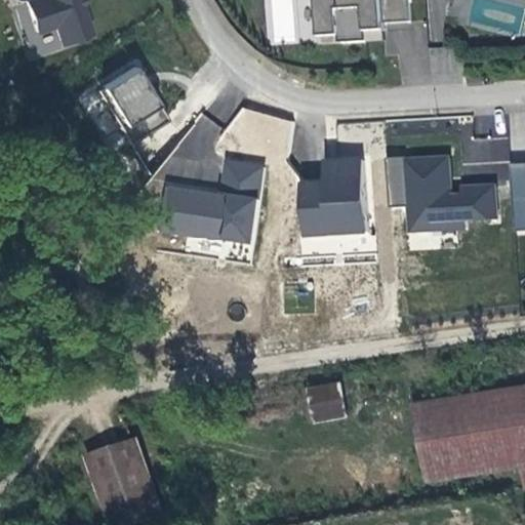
[(61,43),(88,33),(77,0),(28,0),(25,1),(35,31),(53,25),(61,43)]
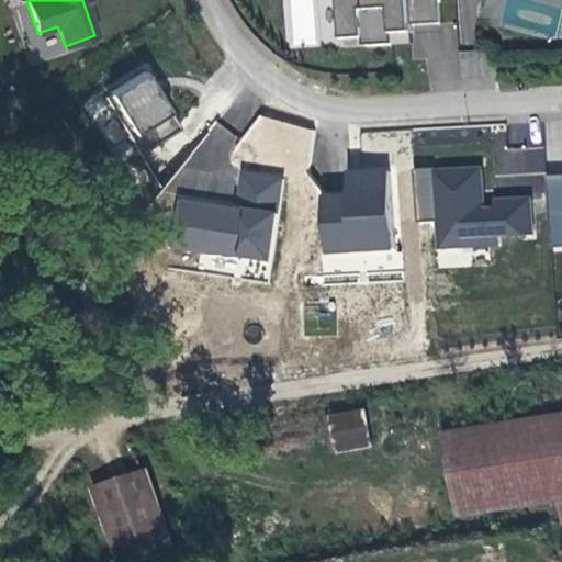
[(362,40),(362,47),(392,45),(392,34),(409,34),(408,0),(339,0),(341,41),(362,40)]
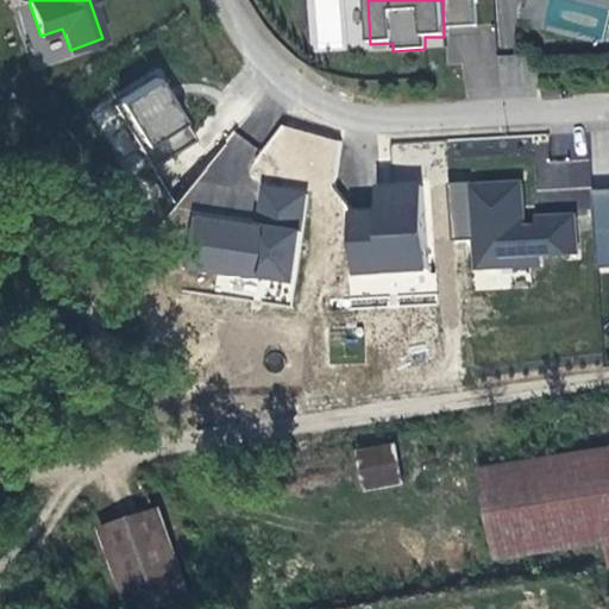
[(425,37),(425,49),(445,48),(444,37),(425,37)]
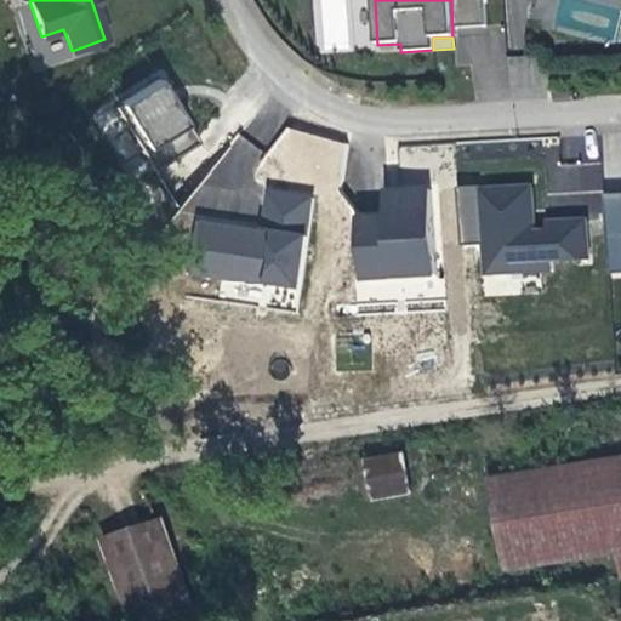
[(377,53),(400,52),(400,44),(377,45),(377,53)]
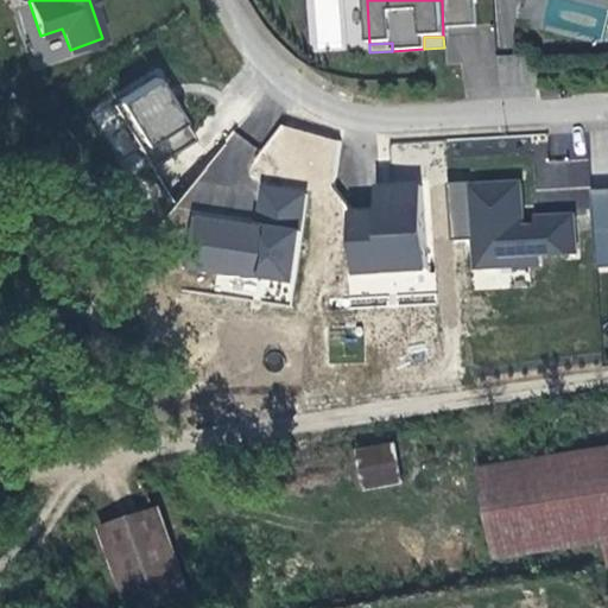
[(149,168),(154,164),(151,159),(165,149),(173,151),(191,139),(152,76),(114,101),(141,144),(137,147),(149,168)]
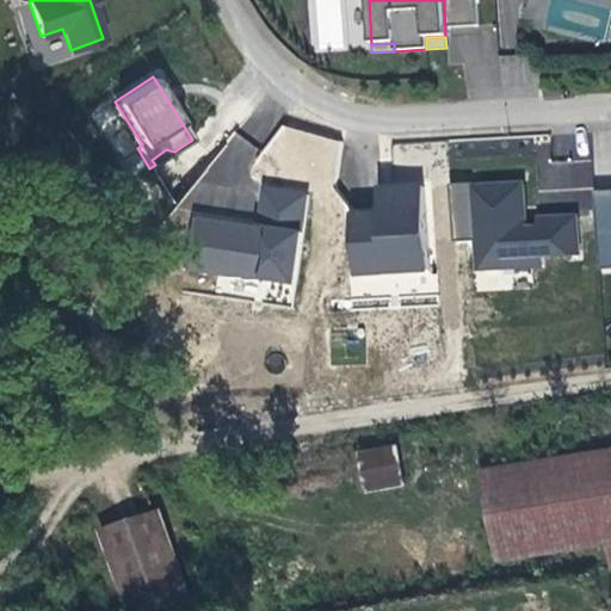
[(110,105),(137,148),(142,144),(115,102),(110,105)]
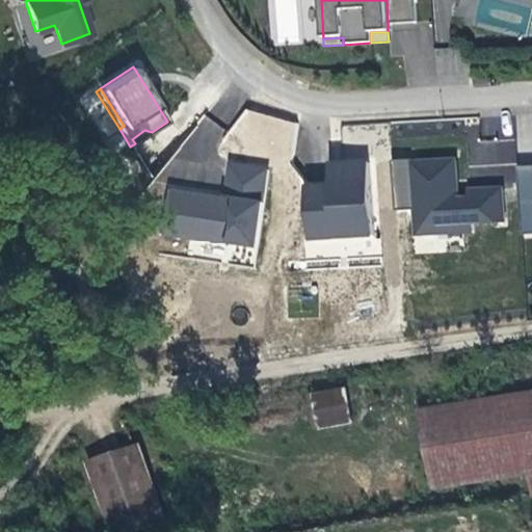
[(132,139),(135,143),(152,132),(144,130),(132,139)]
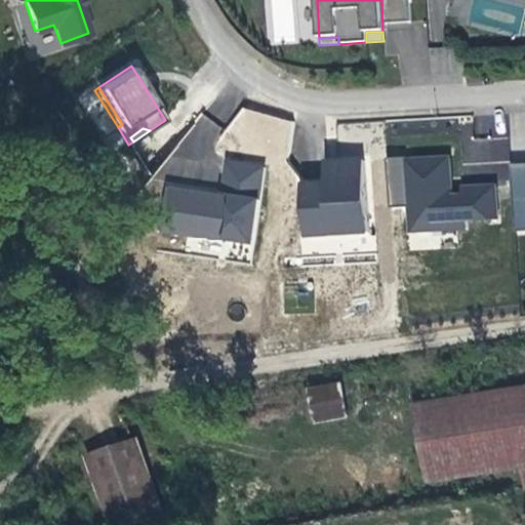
[(465,162),(508,163),(509,139),(465,138),(465,162)]
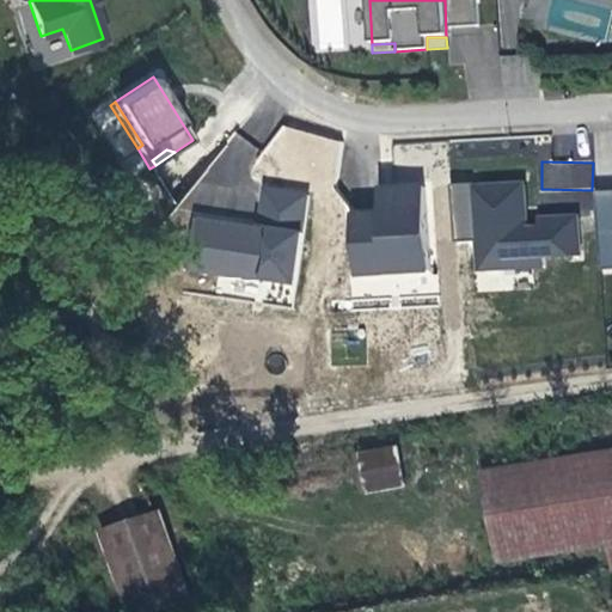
[(525,179),(451,183),(453,239),(473,238),(476,291),(514,288),(513,271),(545,270),(545,258),(579,257),(577,212),(527,214),(525,179)]
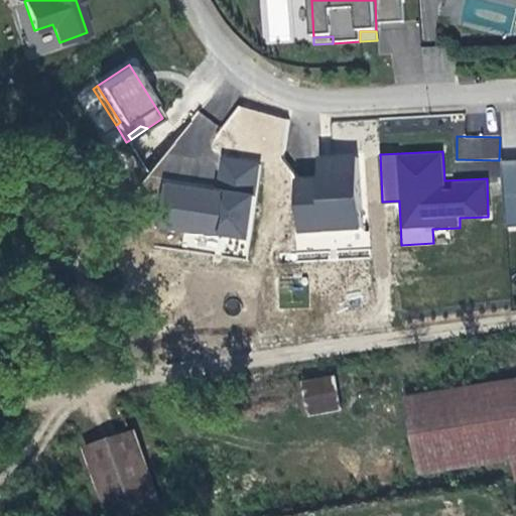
[(291,177),(294,250),(360,247),(357,154),(314,155),(315,176),(291,177)]
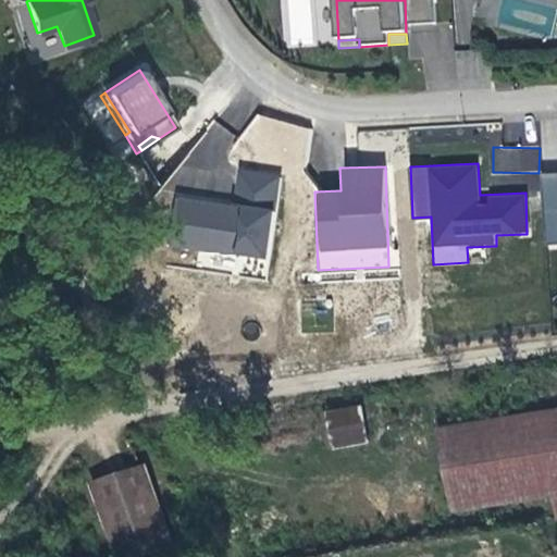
[(175,194),(169,247),(268,260),(279,173),(236,168),(232,201),(175,194)]
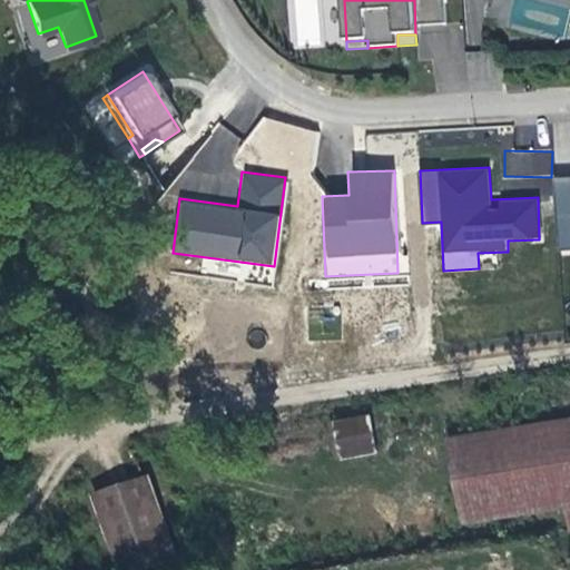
[(569,251),(569,178),(553,179),(558,252),(569,251)]
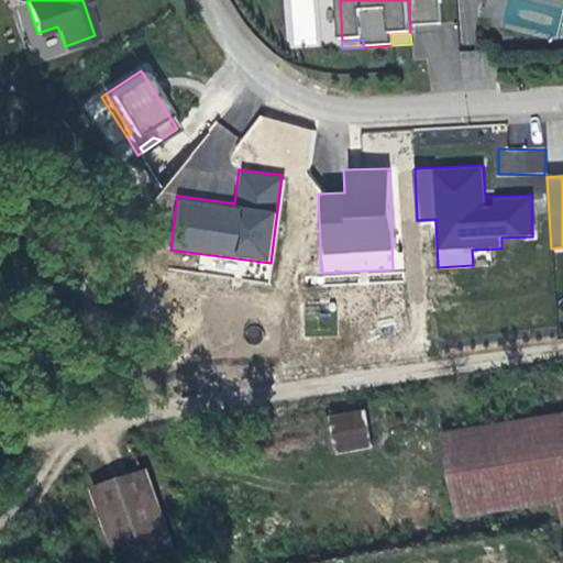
[(327,419),(328,435),(362,432),(361,416),(327,419)]
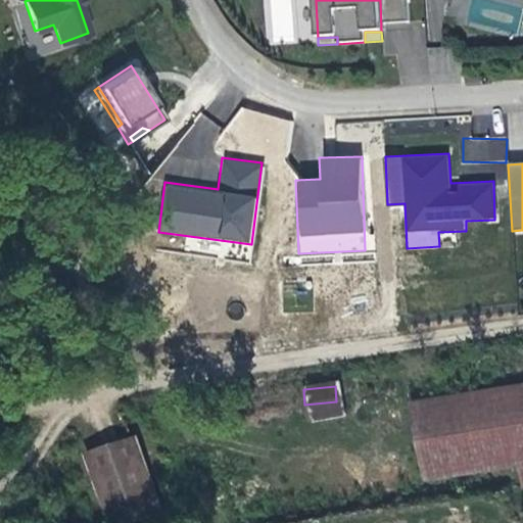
[(504,470),(522,466),(522,387),(408,407),(421,485),(504,470)]
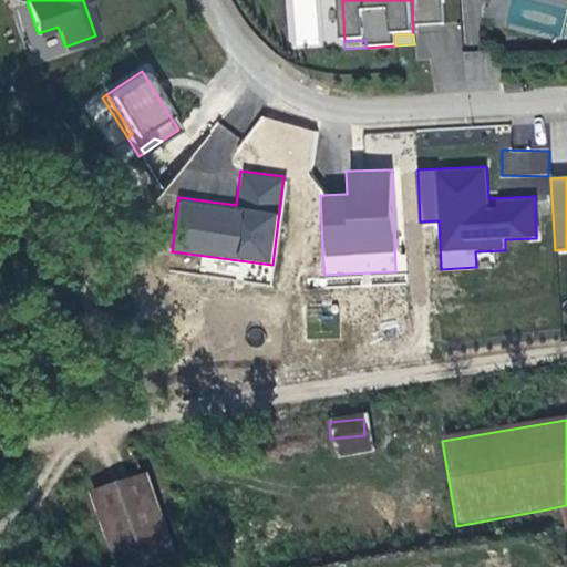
[(364,435),(330,439),(332,456),(367,454),(364,435)]
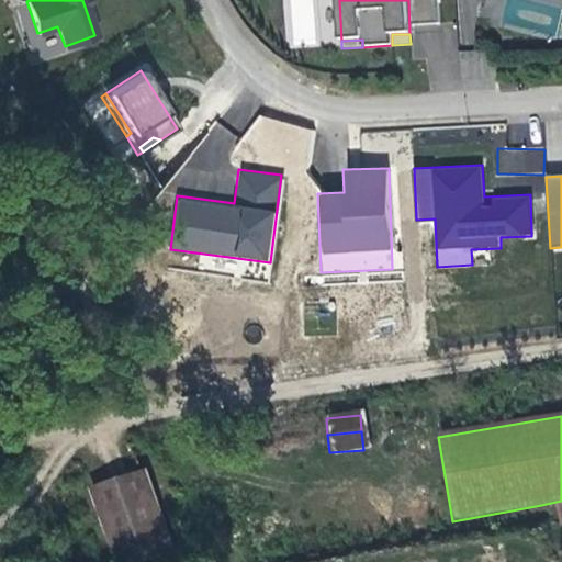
[(113,561),(167,548),(147,469),(92,482),(113,561)]
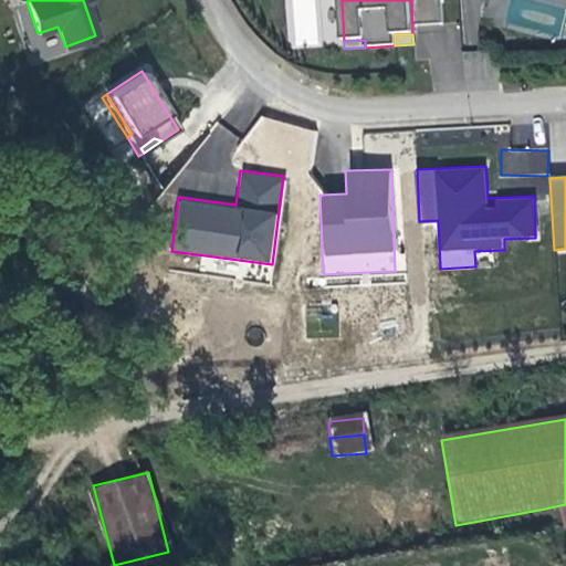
[(565,504),(545,509),(551,534),(565,531),(565,504)]
